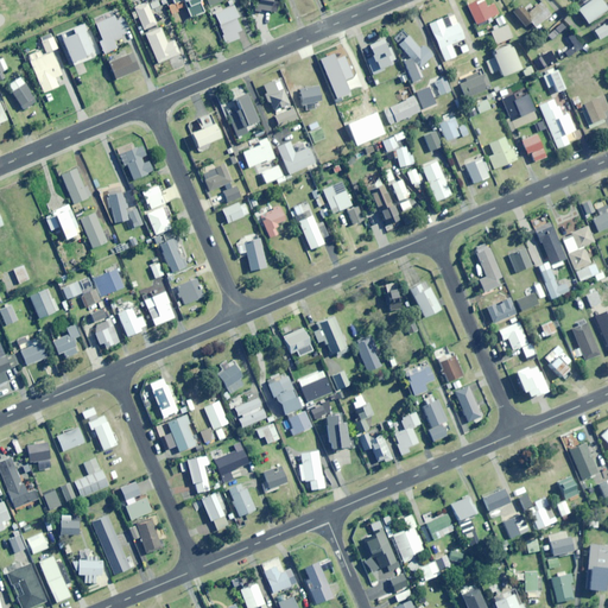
[(171,14),(185,8),(183,0),(169,6),(171,14)]
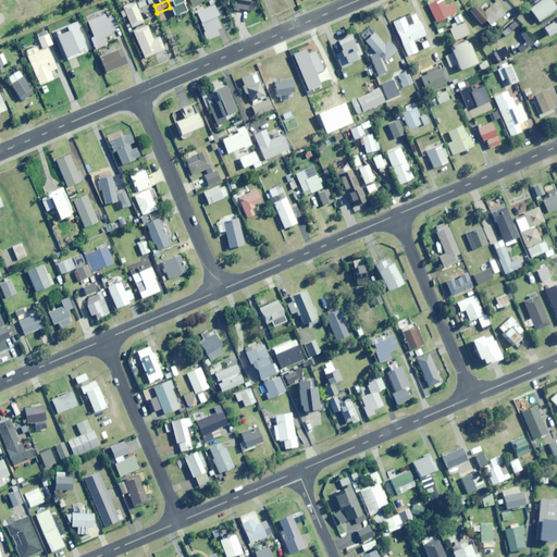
[(181,2),(185,1),(184,0),(168,0),(174,14),(184,11),(181,2)]
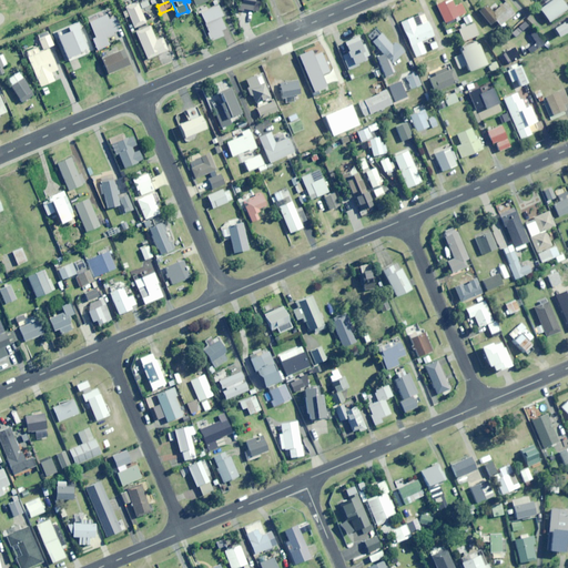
[(236,0),(236,8),(253,10),(254,0),(236,0)]
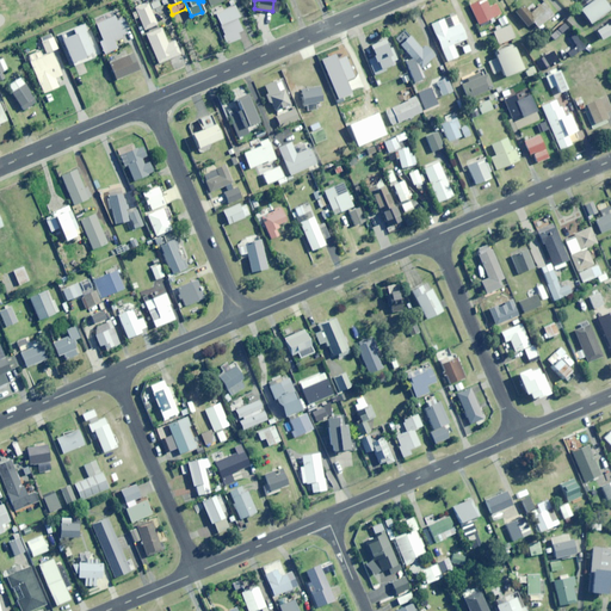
[(498,4),(489,7),(486,0),(479,4),(477,1),(470,5),(480,24),(503,13),(498,4)]
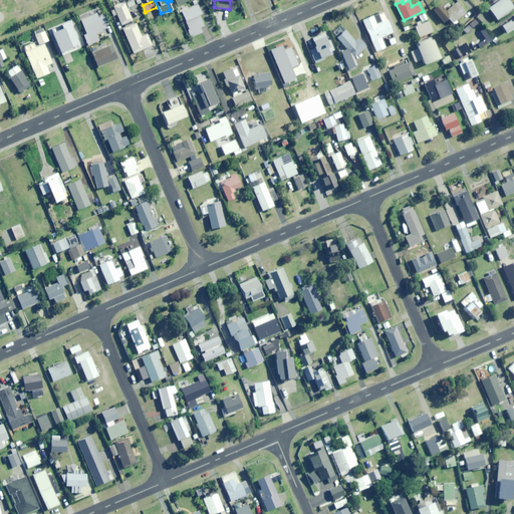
[(497,20),(513,7),(508,0),(500,0),(489,8),(497,20)]
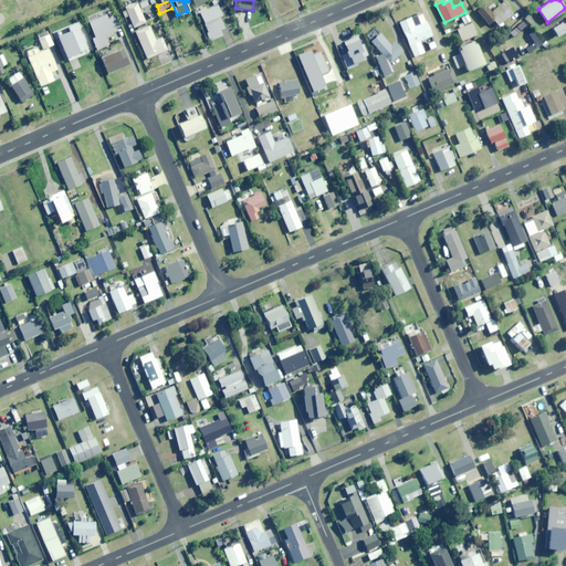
[(134,28),(146,22),(137,1),(125,7),(134,28)]
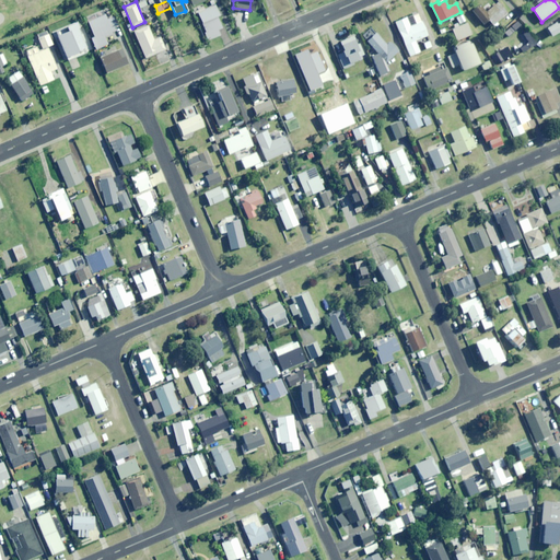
[(492,25),(508,14),(498,2),(487,11),(481,4),(474,11),(483,24),(489,20),(492,25)]
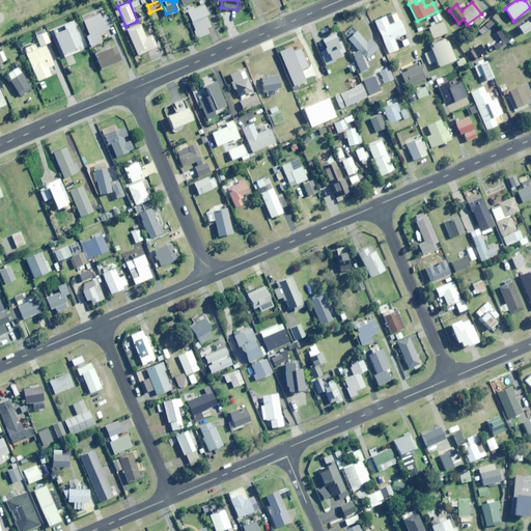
[(206,16),(208,15),(204,5),(188,11),(197,37),(208,33),(206,28),(211,26),(206,16)]
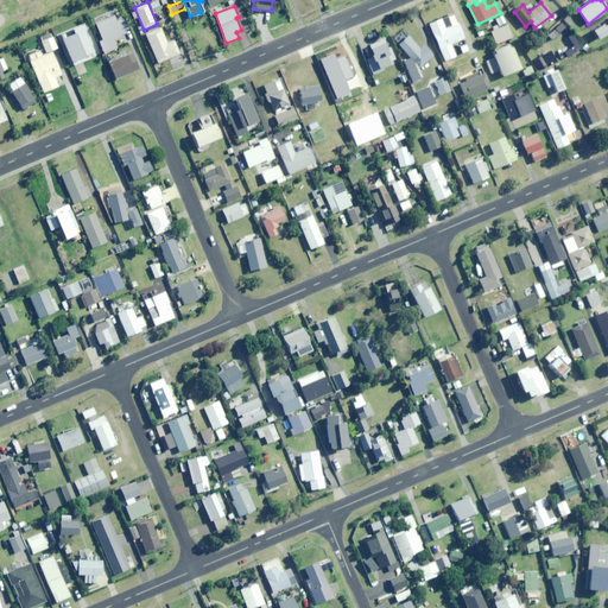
[(451,44),(464,38),(454,13),(429,24),(448,68),(455,65),(451,58),(456,56),(451,44)]
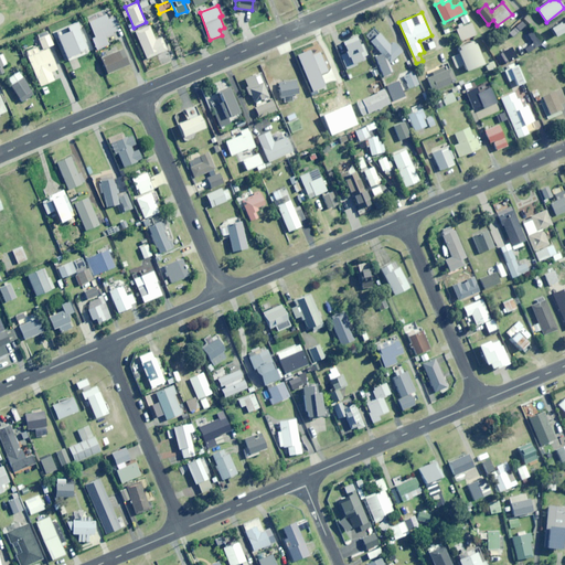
[(115,33),(114,32),(117,31),(116,28),(119,27),(115,17),(107,19),(105,13),(88,20),(95,36),(92,38),(96,50),(108,44),(106,36),(115,33)]
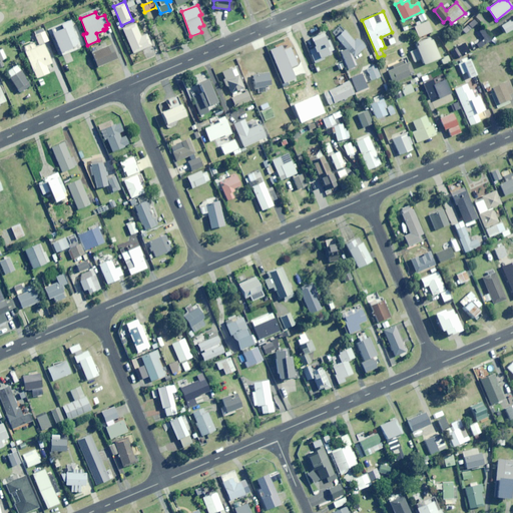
[(505,33),(512,28),(512,16),(500,24),(505,33)]
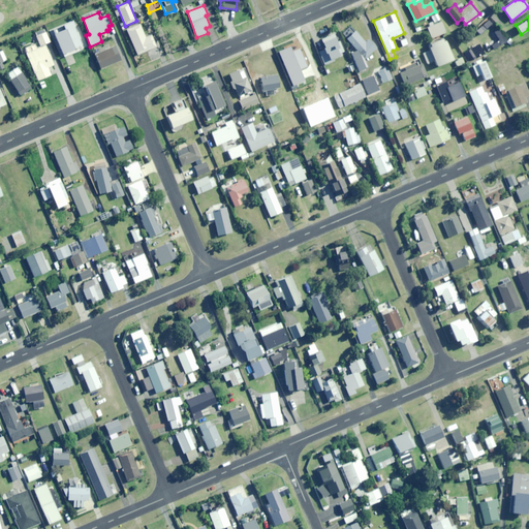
[(432,38),(445,32),(439,18),(433,21),(435,24),(427,28),(432,38)]
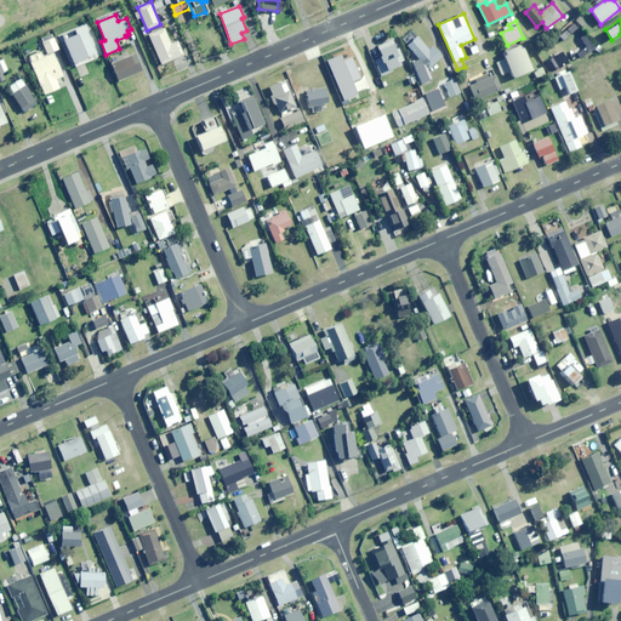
[(73,68),(97,58),(84,26),(70,30),(72,35),(62,40),(73,68)]
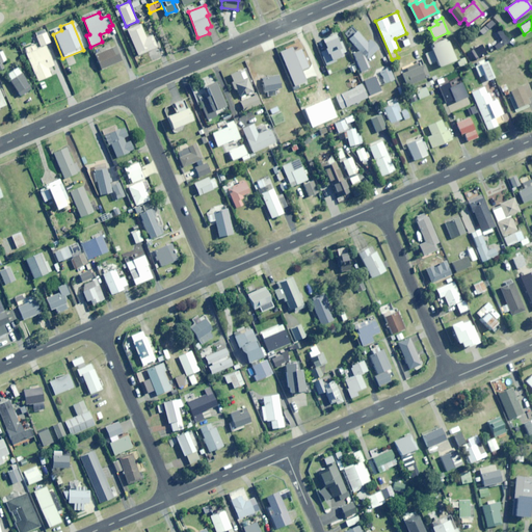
[(153,35),(147,37),(140,23),(127,29),(138,55),(157,47),(153,35)]
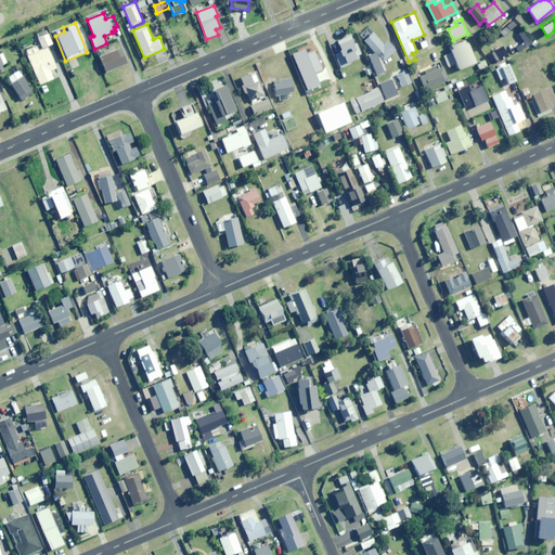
[(385,73),(384,72),(387,69),(382,63),(396,51),(387,41),(383,44),(369,27),(360,35),(375,53),(369,56),(378,76),(385,73)]
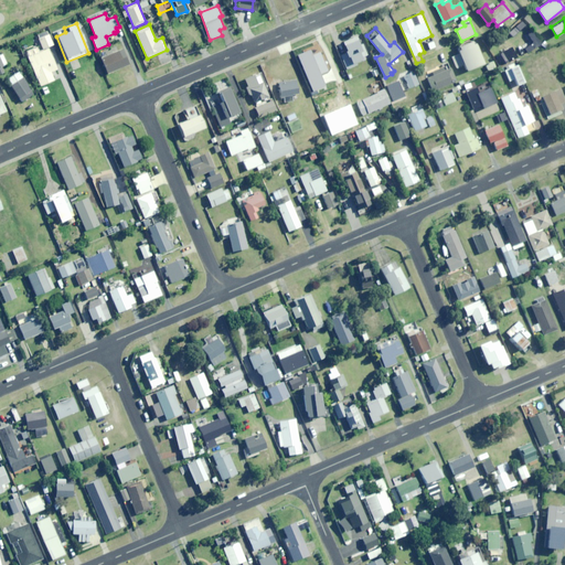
[(48,34),(46,32),(42,34),(43,36),(39,38),(42,48),(53,44),(49,34),(48,34)]
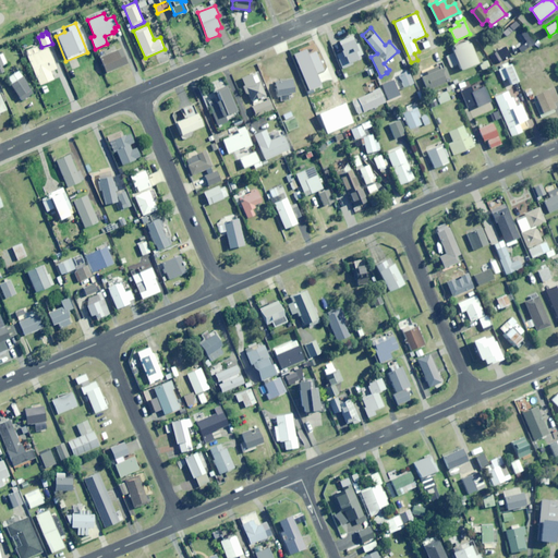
[(519,48),(526,43),(521,34),(519,35),(522,41),(517,45),(519,48)]
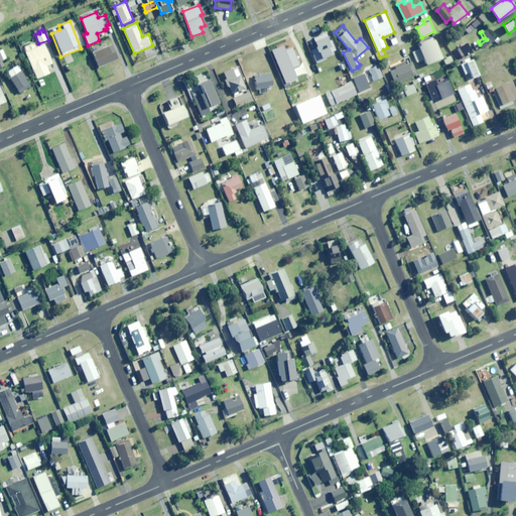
[(332,41),(330,42),(327,33),(312,38),(316,47),(311,50),(316,63),(326,59),(325,56),(331,54),(330,52),(336,50),(332,41)]
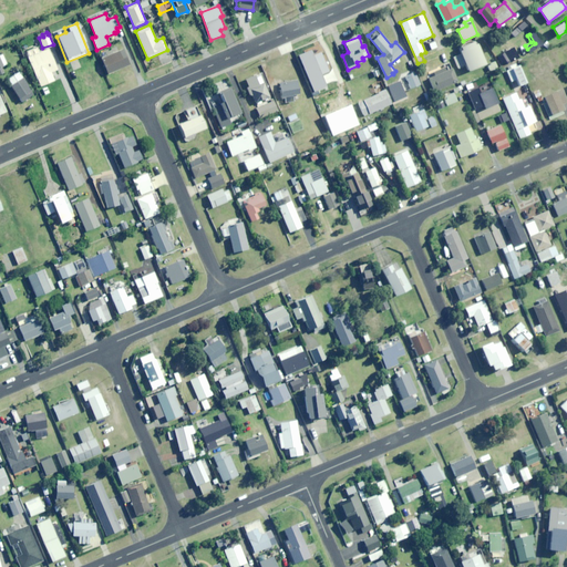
[(468,71),(485,63),(475,40),(459,48),(462,54),(454,58),(459,68),(465,65),(468,71)]
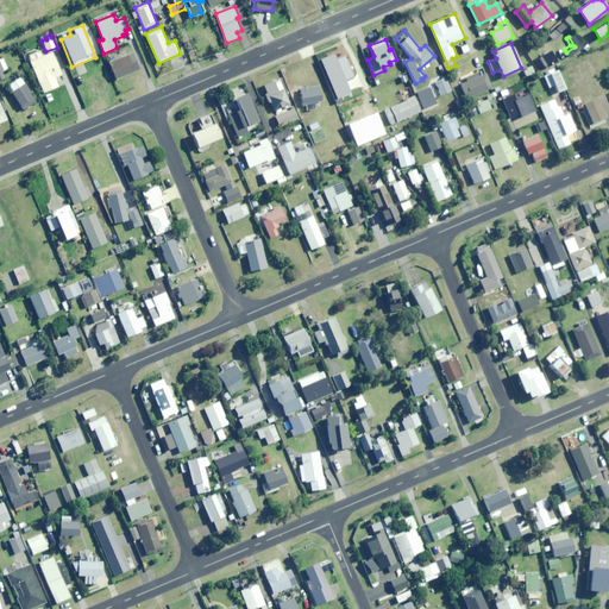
[(117,80),(139,70),(133,54),(110,63),(117,80)]
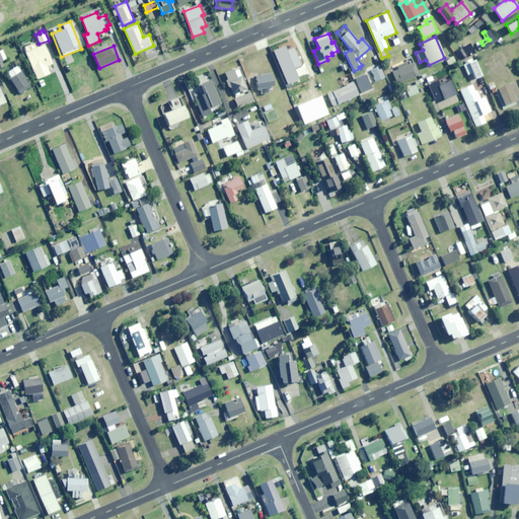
[(459,61),(467,57),(462,48),(454,52),(459,61)]
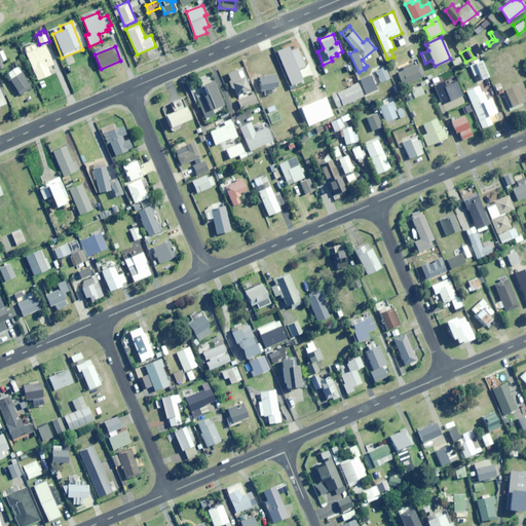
[(44,72),(55,66),(46,50),(36,55),(35,53),(30,58),(38,71),(42,69),(44,72)]
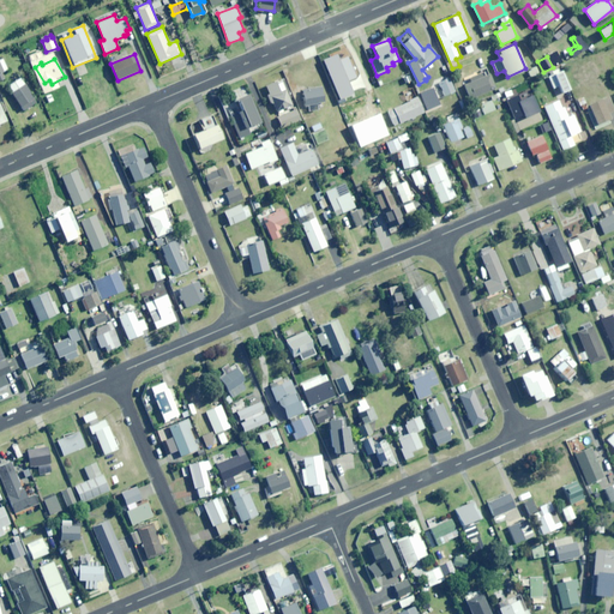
[(355,70),(349,72),(345,65),(338,68),(341,76),(335,78),(338,85),(345,82),(347,85),(351,83),(355,89),(362,85),(355,70)]
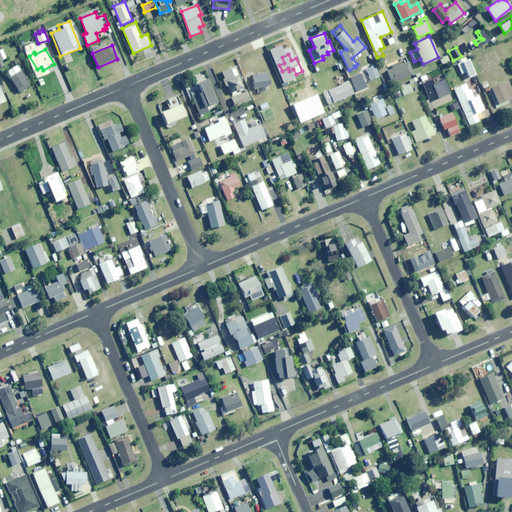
[(443,64),(449,61),(447,56),(440,59),(443,64)]
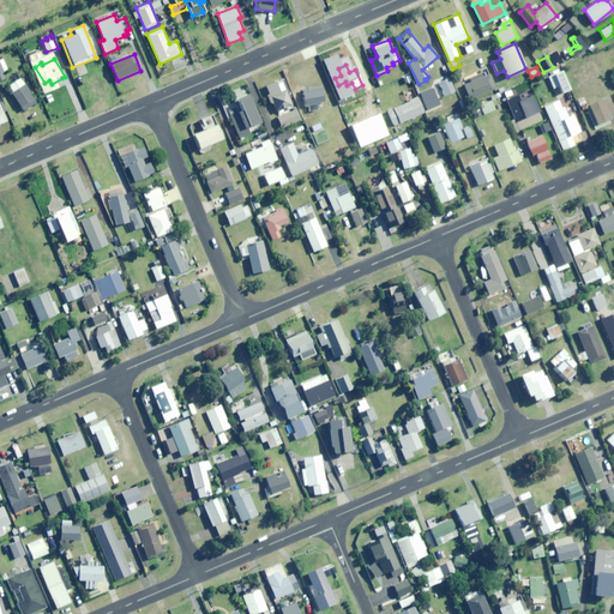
[(564,71),(560,72),(559,68),(548,73),(554,88),(559,86),(563,94),(572,89),(564,71)]
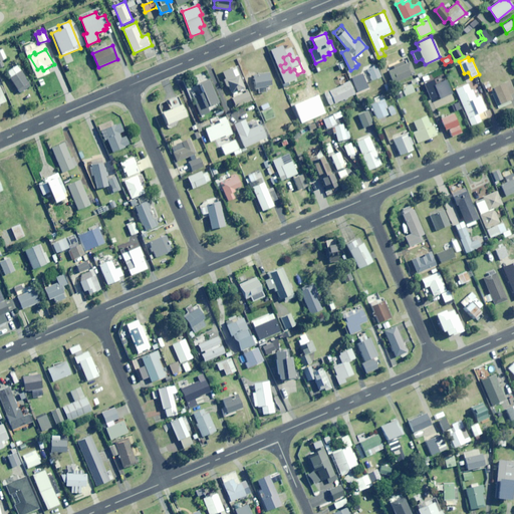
[(394,83),(416,74),(411,62),(389,71),(394,83)]
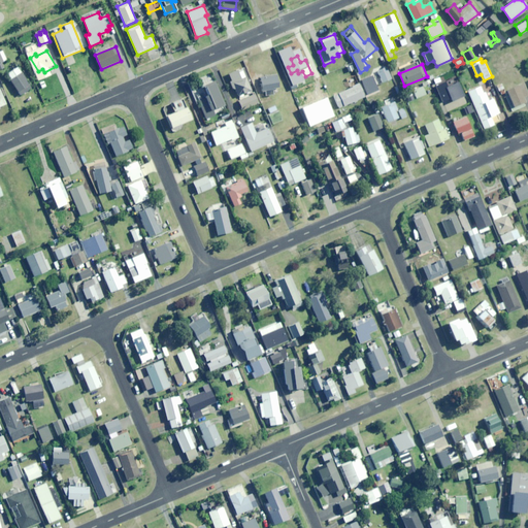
[(21,95),(31,88),(18,66),(7,73),(21,95)]
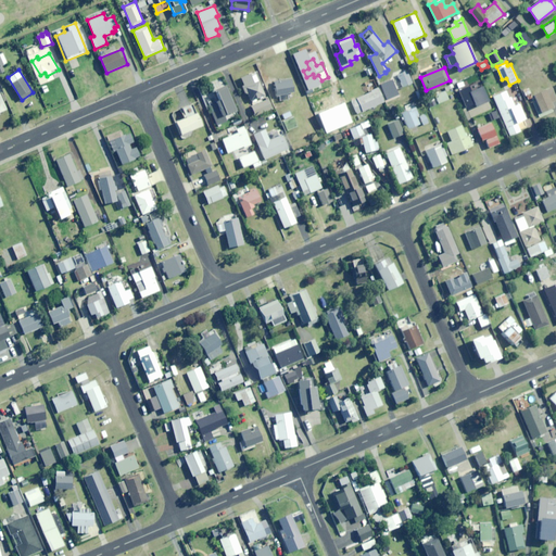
[(399,89),(413,83),(407,71),(393,77),(399,89)]
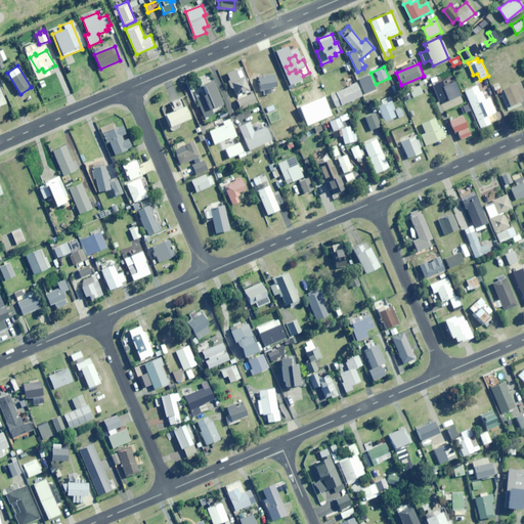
[(245,77),(239,79),(236,71),(228,74),(236,95),(250,89),(245,77)]
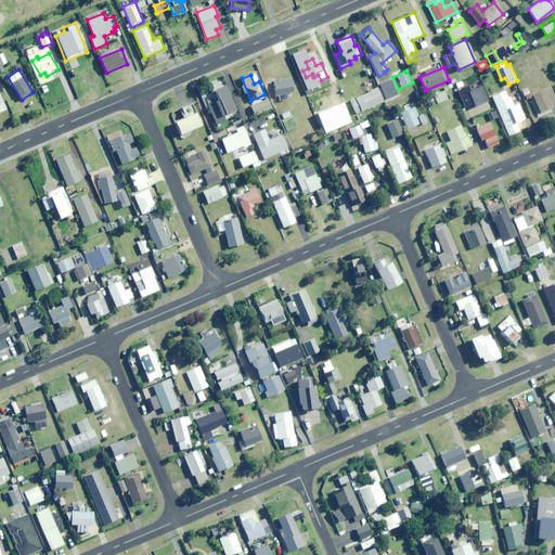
[(278,101),(295,99),(292,78),(274,80),(278,101)]
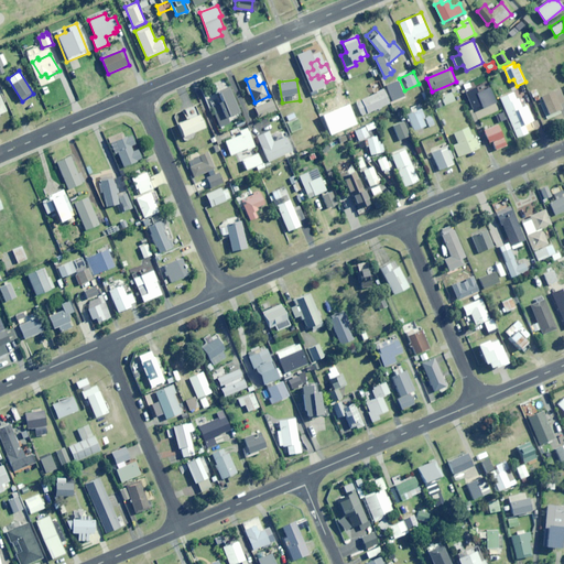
[(470,105),(486,99),(480,84),(465,89),(470,105)]
